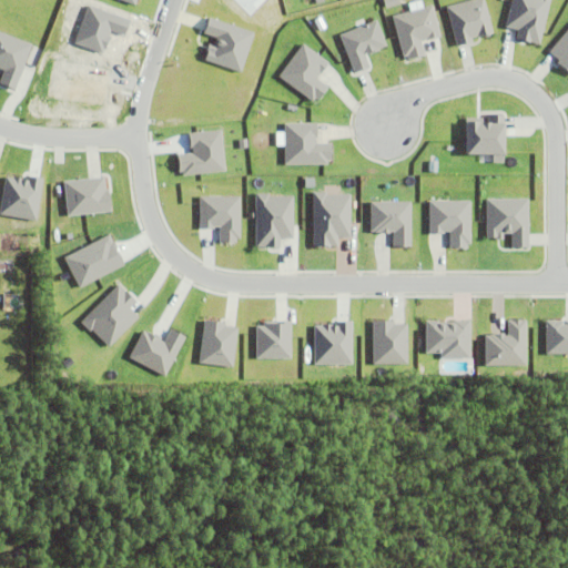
[(467,0),(447,6),(457,47),(474,42),(473,39),(494,33),(485,0),(467,0)]
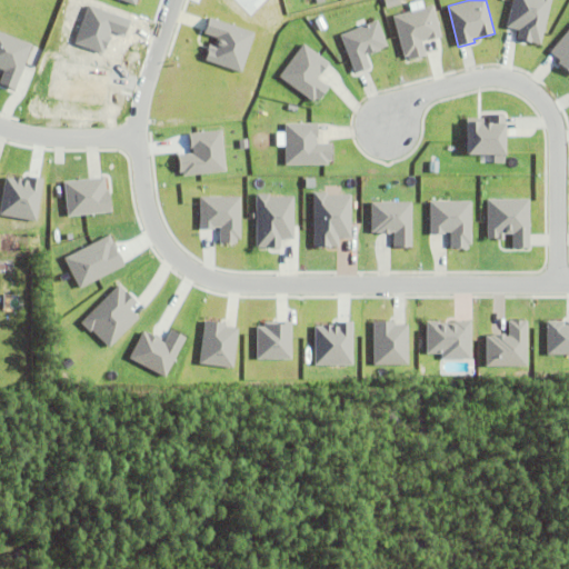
[(512,0),(507,27),(519,29),(518,39),(542,45),(551,0),(512,0)]
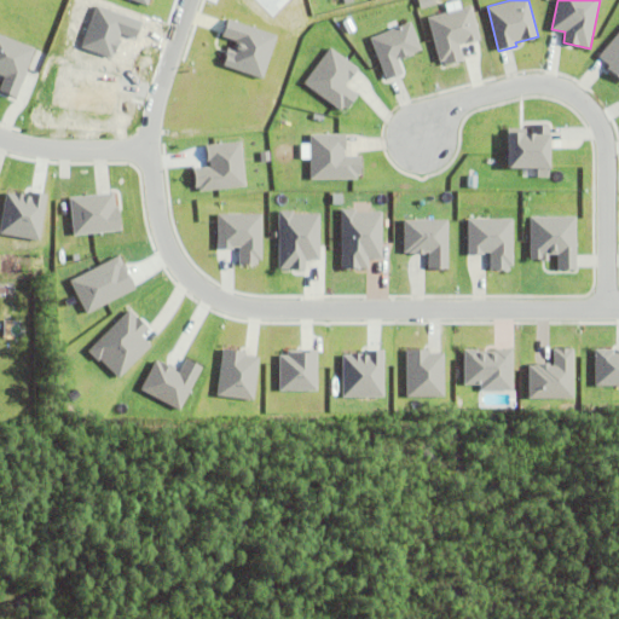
[(464,61),(461,45),(480,40),(473,6),(429,16),(440,65),(464,61)]
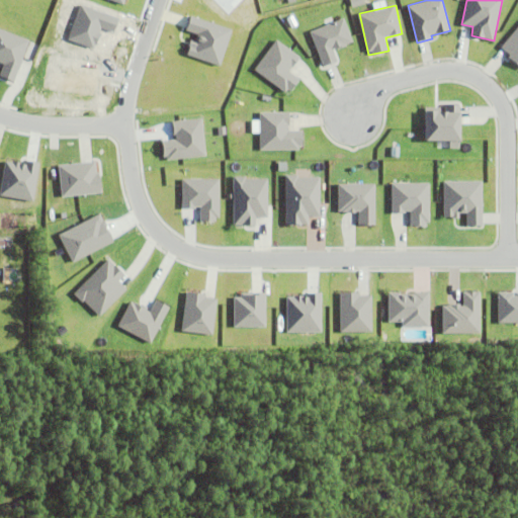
[(311,30),(323,67),(338,62),(334,50),(353,42),(345,18),(311,30)]
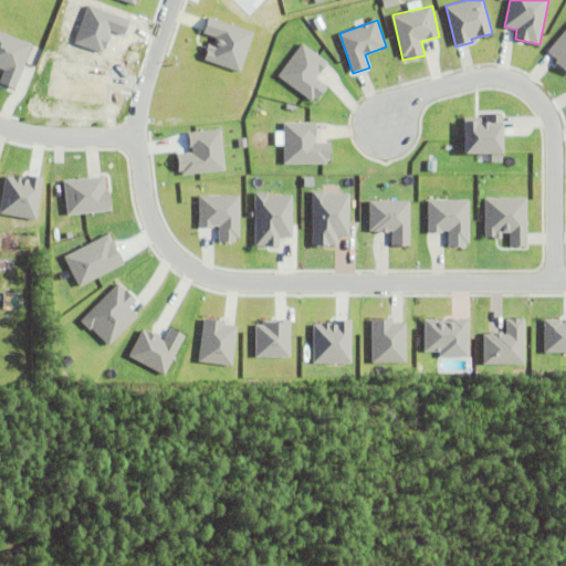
[(565,29),(546,51),(565,69),(565,29)]
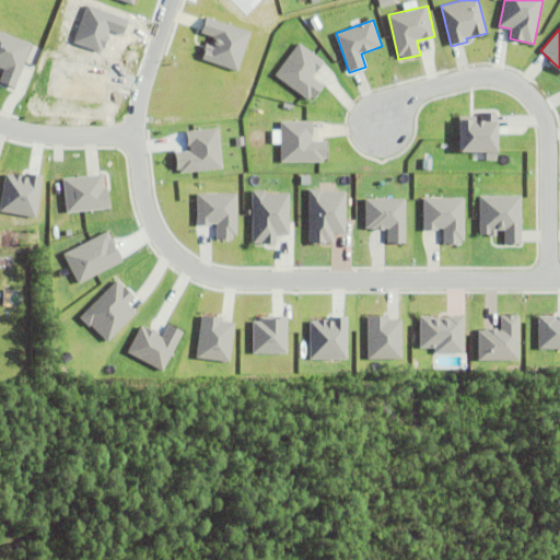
[(32,42),(0,31),(0,68),(4,70),(0,80),(0,82),(16,89),(32,42)]
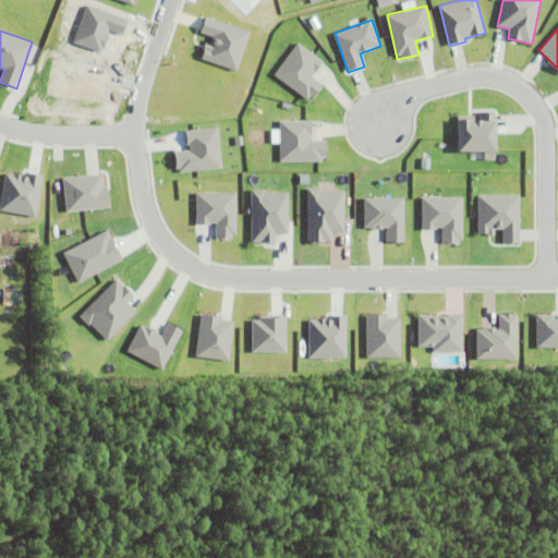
[(324,61),(298,43),(275,75),(312,101),(324,85),(312,76),(324,61)]
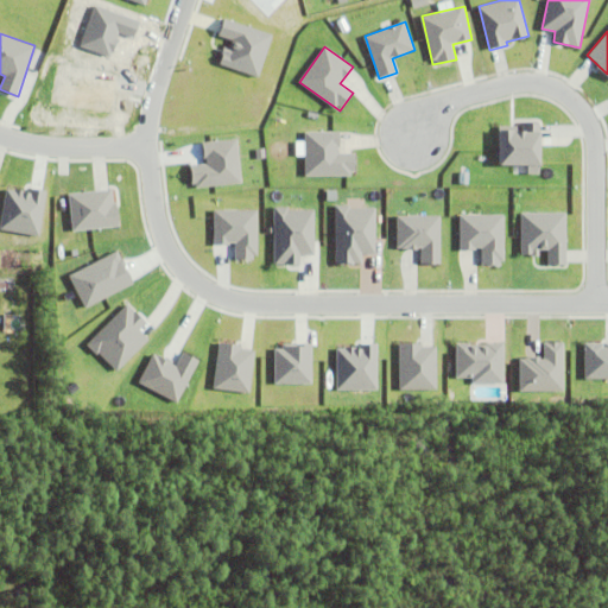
[(501,130),(501,165),(542,165),(540,122),(520,122),(520,130),(501,130)]
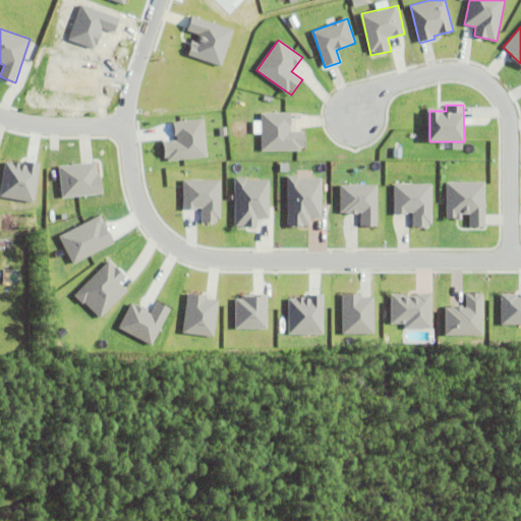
[(262,151),(304,151),(304,130),(291,130),(292,113),(261,112),(261,121),(253,120),(253,133),(262,133),(262,151)]
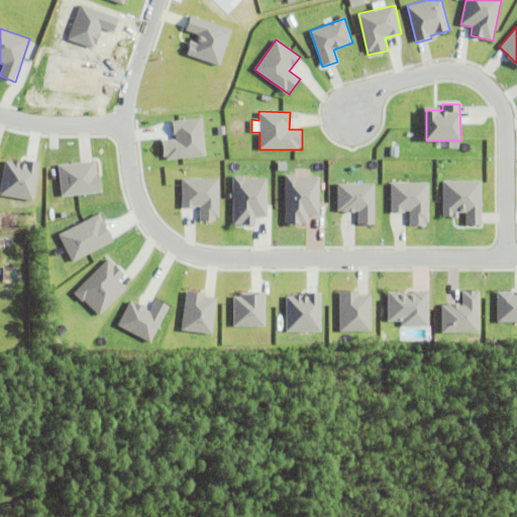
[(173,120),(174,139),(162,140),(163,159),(205,157),(203,118),(173,120)]
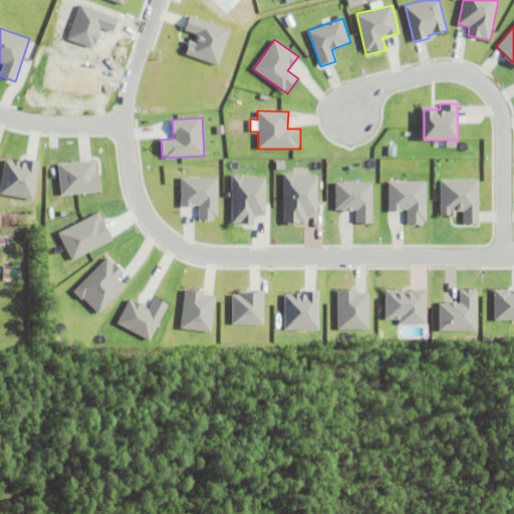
[(99,193),(97,161),(58,163),(60,195),(99,193)]
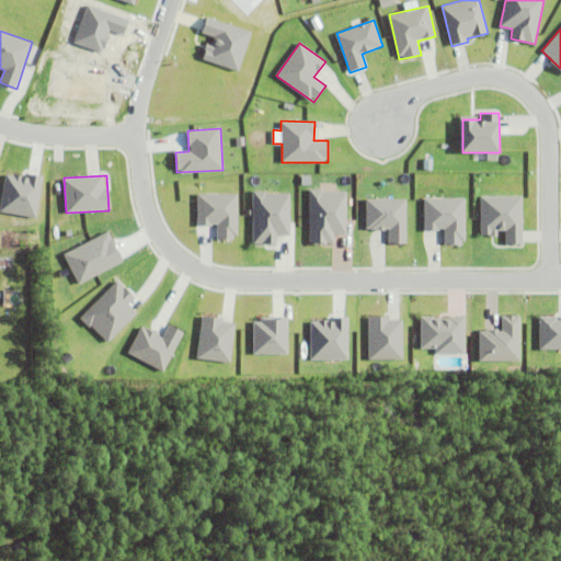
[(346,191),(309,191),(309,243),(334,243),(334,233),(346,233),(346,191)]
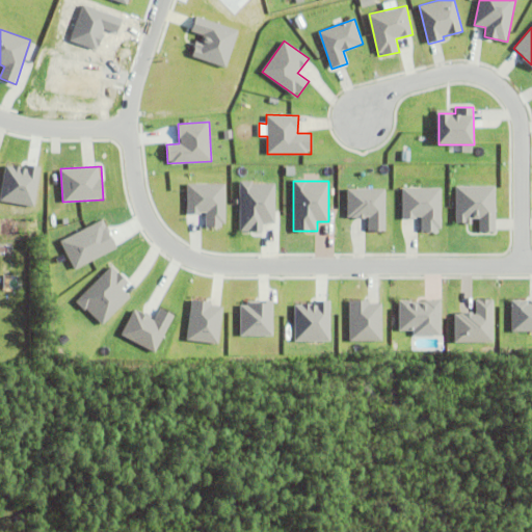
[(238,232),(262,232),(263,222),(274,222),(275,183),(240,182),(238,232)]
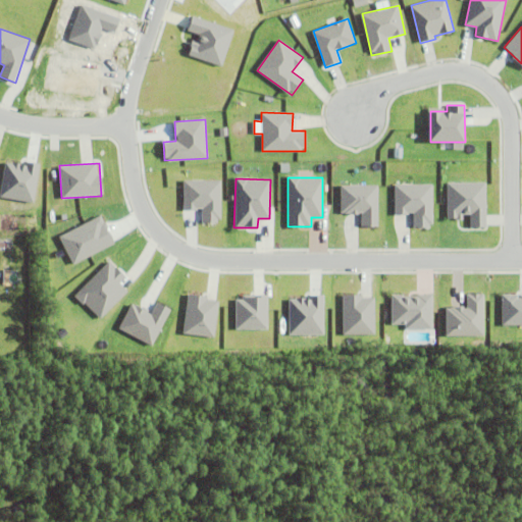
[(183,180),(184,209),(201,209),(202,222),(221,222),(220,179),(183,180)]
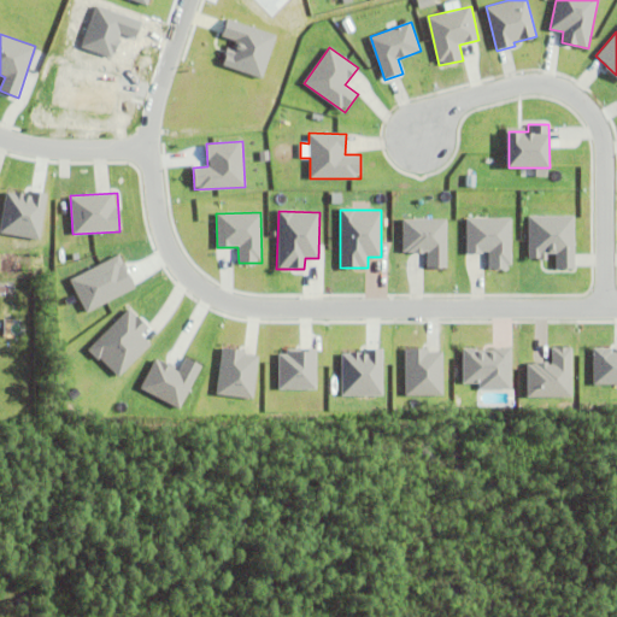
[(575,269),(575,215),(528,216),(529,257),(556,257),(556,269),(575,269)]
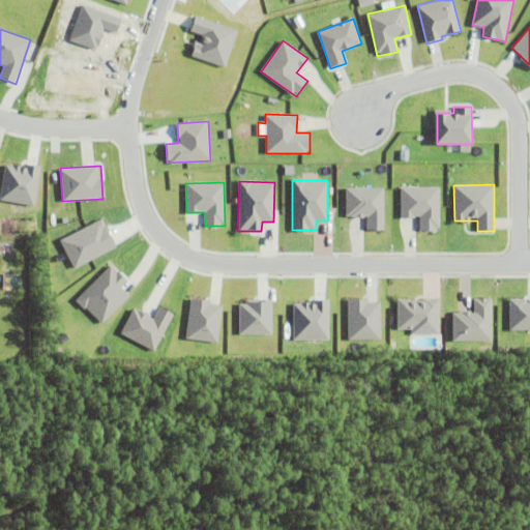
[(439,187),(401,186),(401,217),(420,217),(420,231),(439,231),(439,187)]
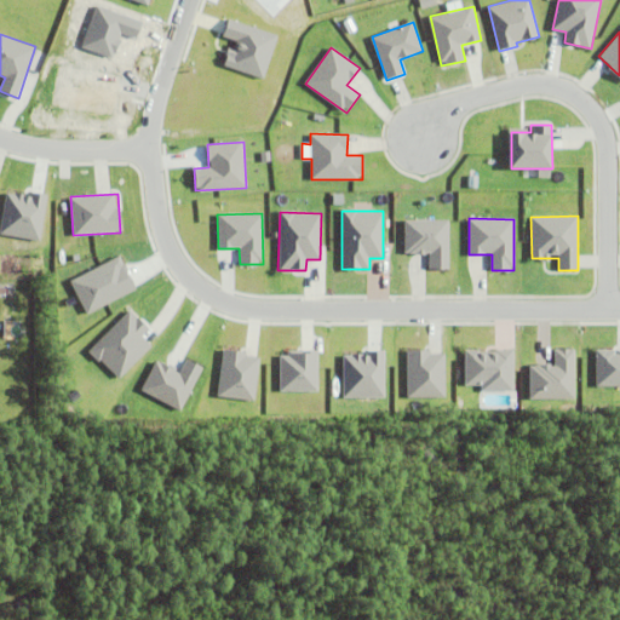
[(449,219),(405,220),(405,254),(429,253),(430,270),(449,269),(449,219)]
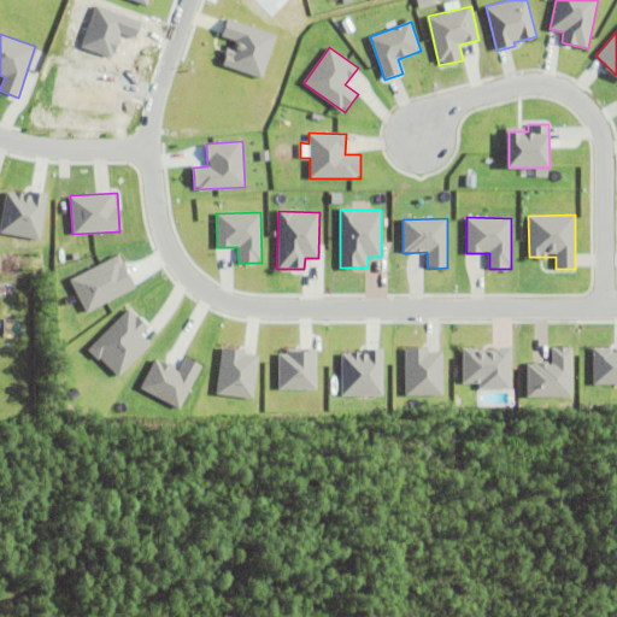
[(89,350),(118,377),(151,344),(141,334),(148,327),(129,307),(89,350)]
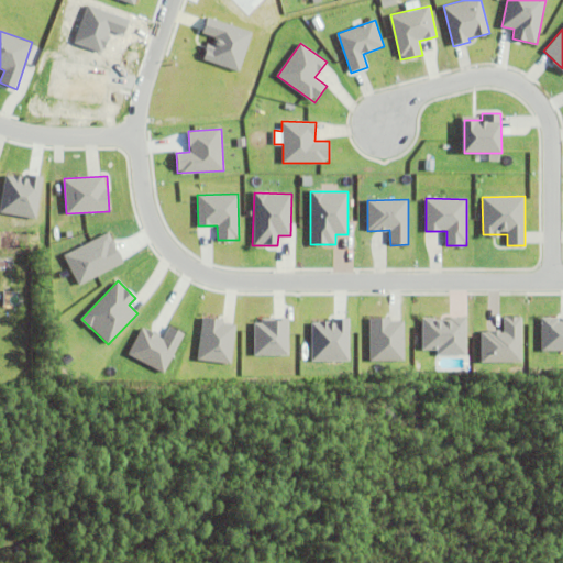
[(562,316),(540,317),(541,351),(562,350),(562,316)]
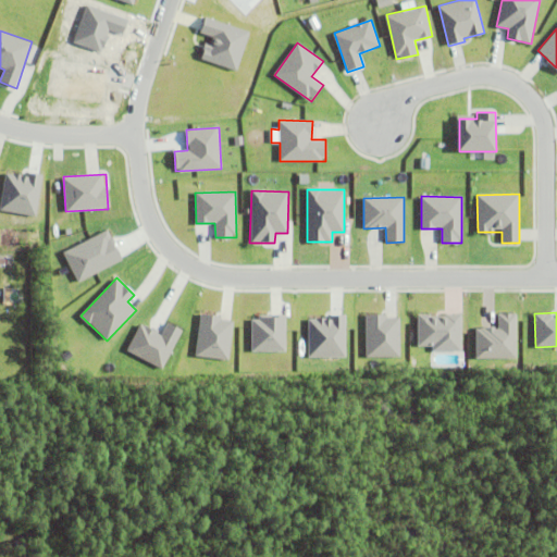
[(516,358),(516,313),(497,313),(497,327),(475,327),(475,358),(516,358)]
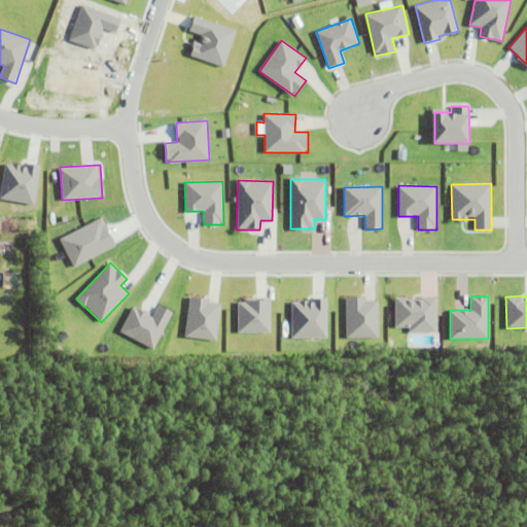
[(291,338),(326,339),(327,297),(313,297),(313,302),(291,301),(291,338)]
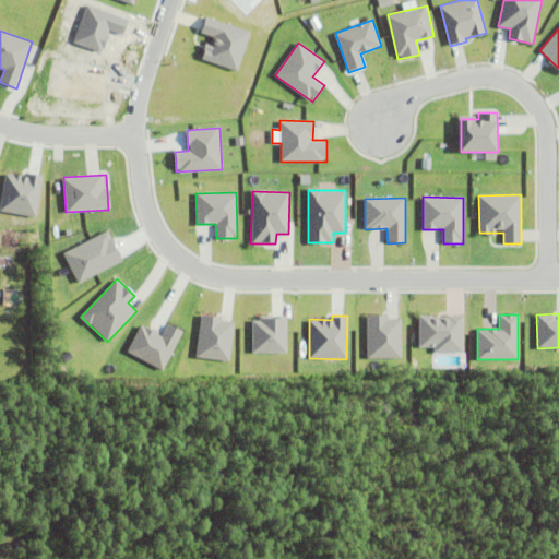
[(463,353),(463,316),(419,316),(418,347),(433,347),(433,353),(463,353)]
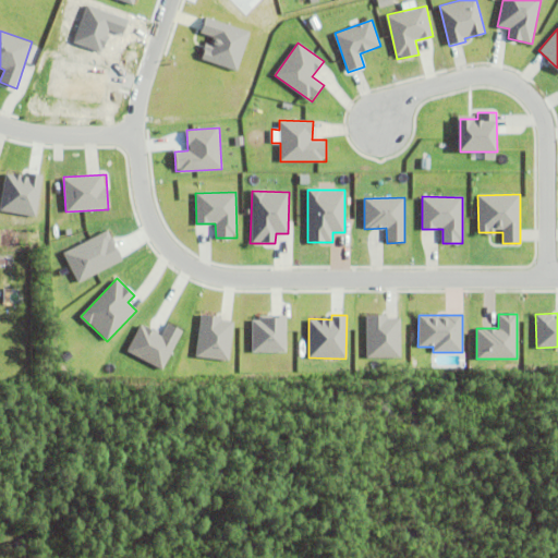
[(230,361),(234,319),(201,316),(196,358),(230,361)]
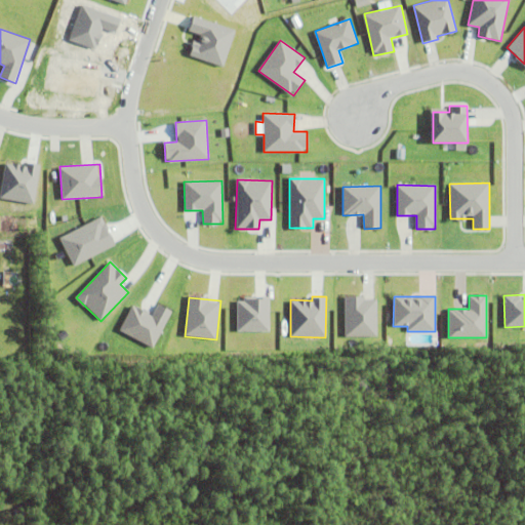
[(269,332),(270,298),(237,297),(236,331),(269,332)]
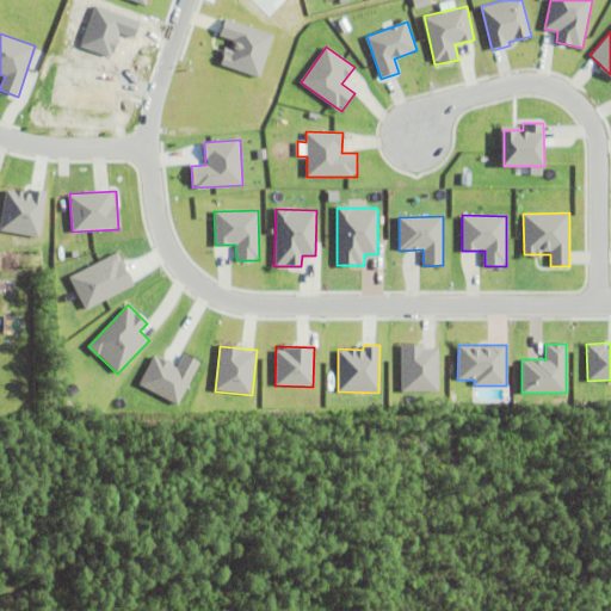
[(437,393),(438,346),(401,346),(401,392),(437,393)]
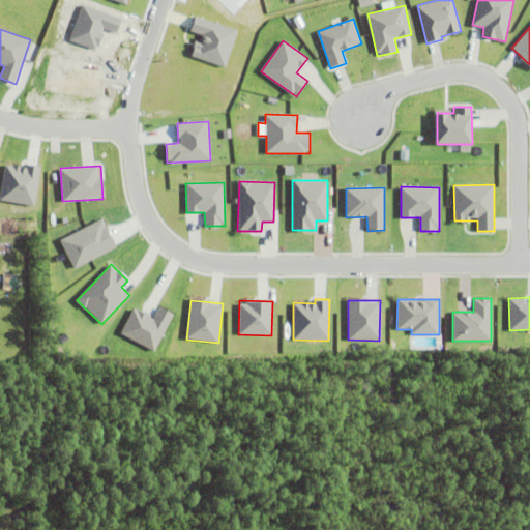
[(155,350),(173,313),(158,306),(154,317),(133,307),(121,335),(155,350)]
